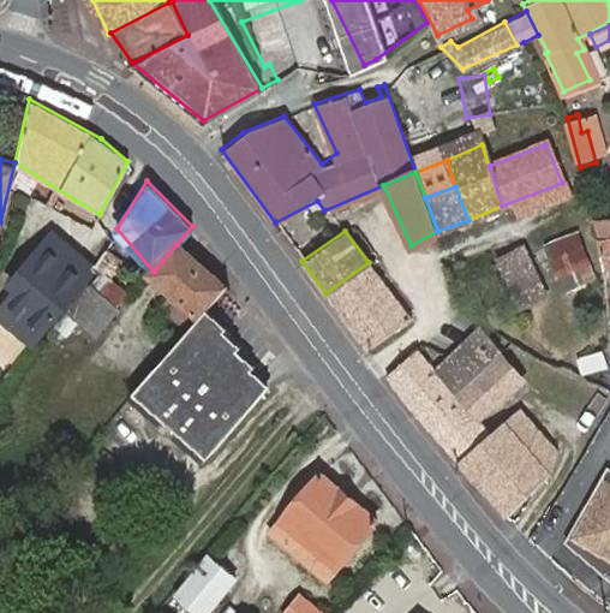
[(587,265),(574,234),(540,249),(552,278),(587,265)]
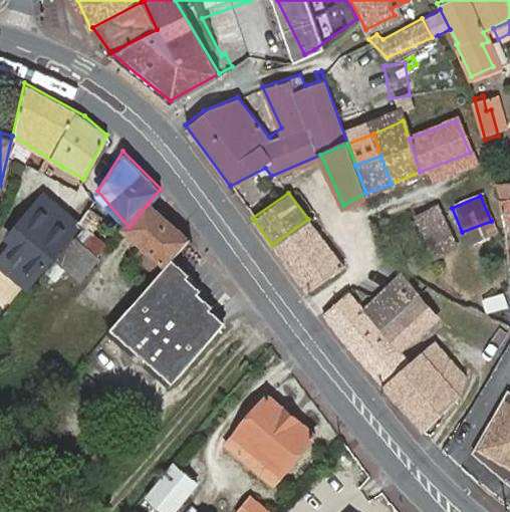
[(4,268),(37,290),(56,258),(77,224),(40,201),(10,246),(15,250),(4,268)]
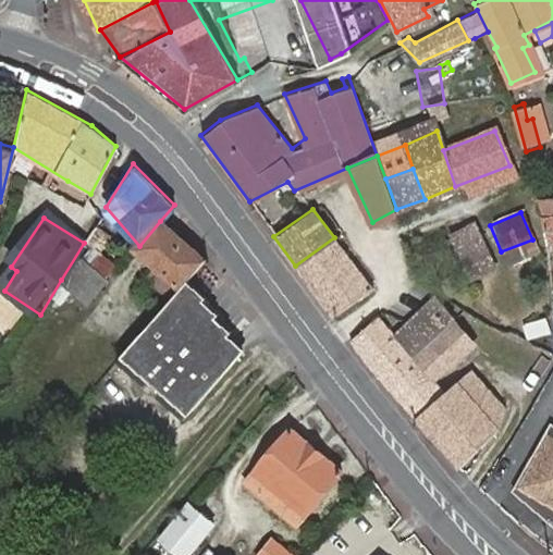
[(552,220),(540,221),(544,247),(552,246),(552,220)]
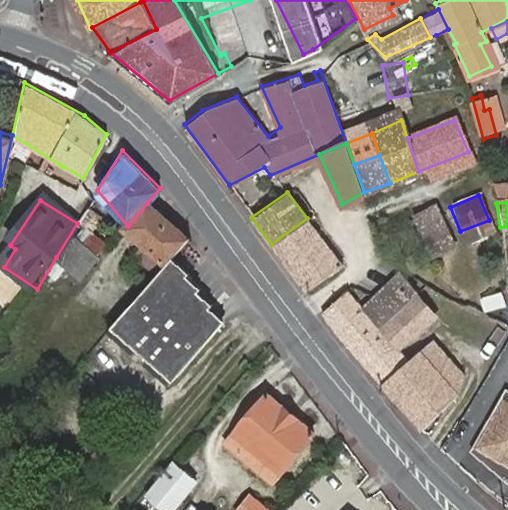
[(158,212),(147,203),(128,226),(126,230),(137,239),(158,212)]
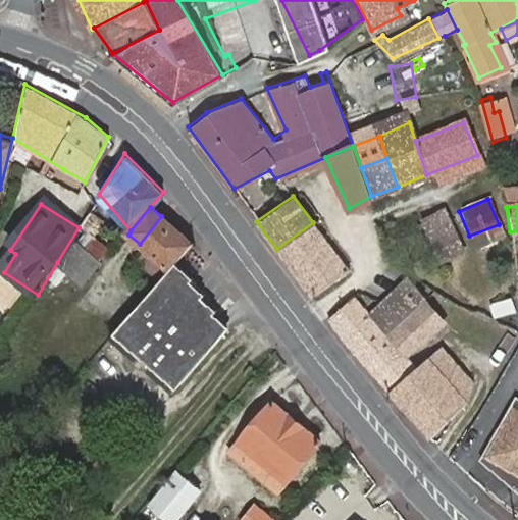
[(438,257),(459,248),(442,208),(421,217),(438,257)]
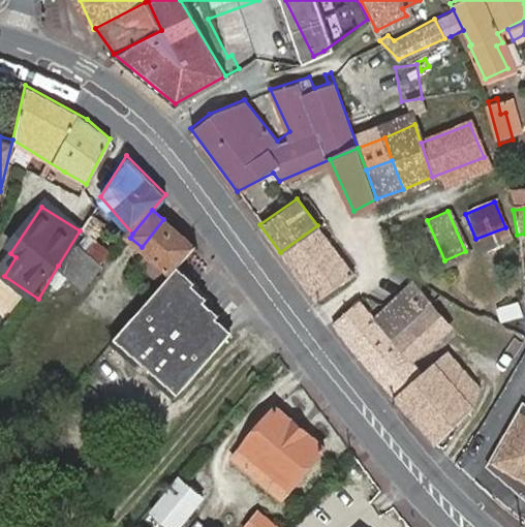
[(176,267),(194,245),(163,219),(142,247),(149,253),(143,260),(164,278),(176,267)]
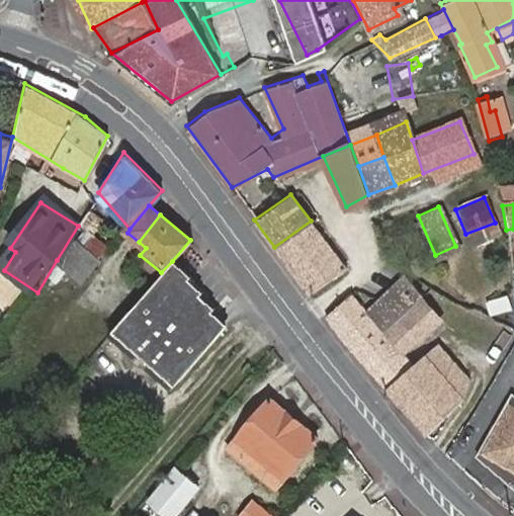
[(344,268),(311,221),(274,247),(309,292),(344,268)]
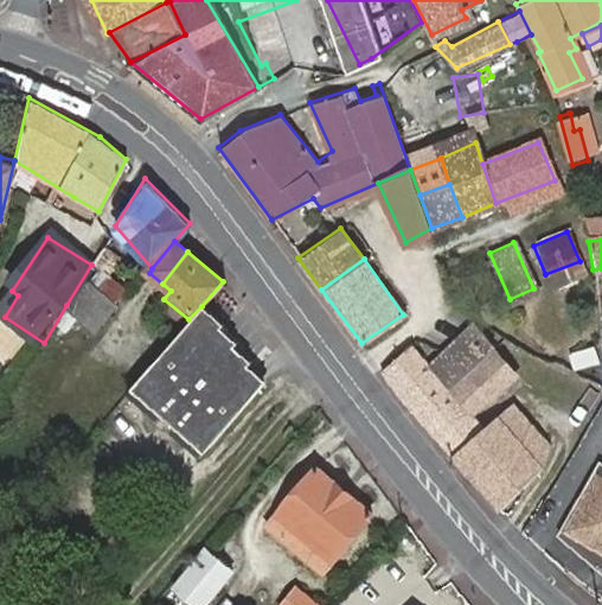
[(88,279),(70,309),(97,335),(120,307),(88,279)]
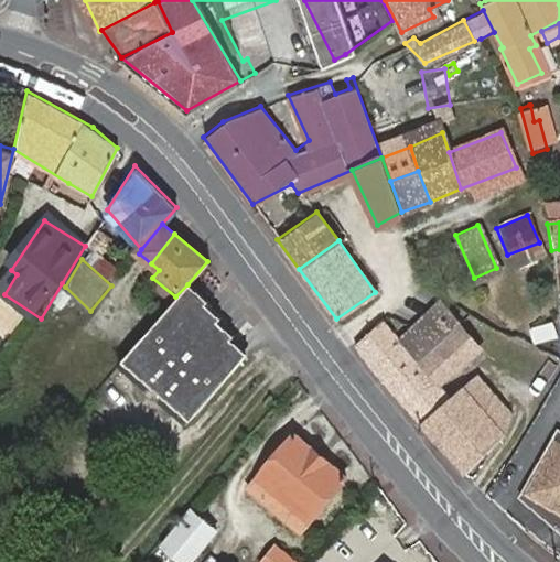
[(204,302),(187,284),(175,296),(118,364),(190,425),(241,359),(225,345),(228,339),(213,326),(216,321),(201,306),(204,302)]
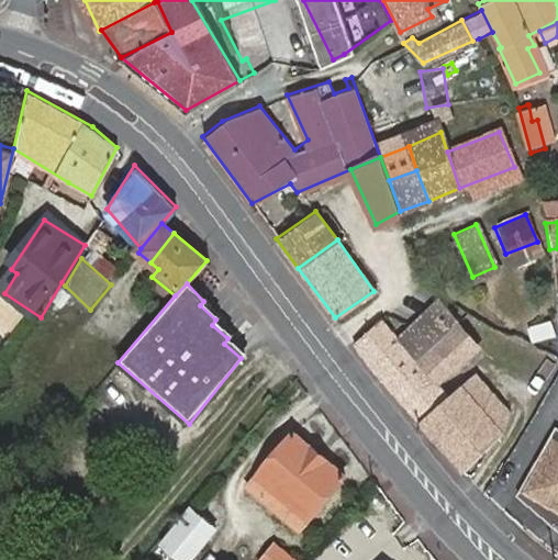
[(378,317),(399,339),(424,317),(405,297),(378,317)]
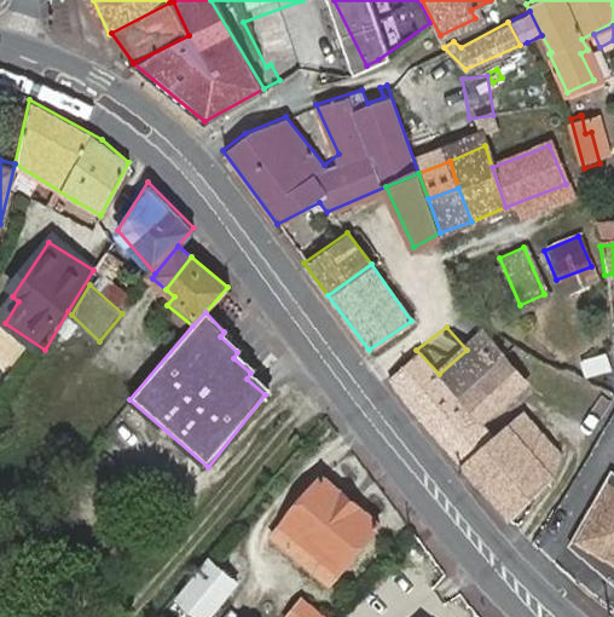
[(467,350),(439,374),(461,398),(504,359),(484,334),(467,350)]
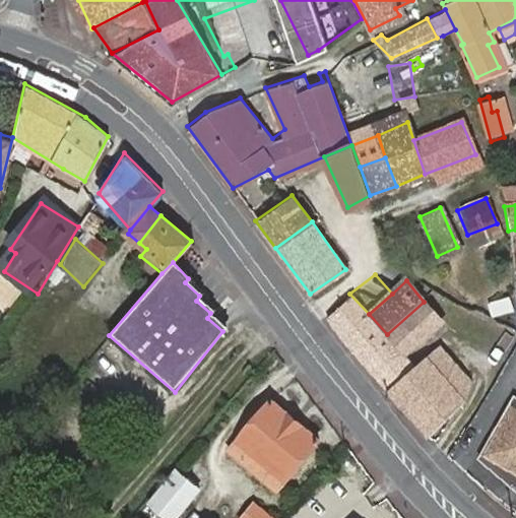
[(349,294),(324,314),(340,337),(369,314),(349,294)]
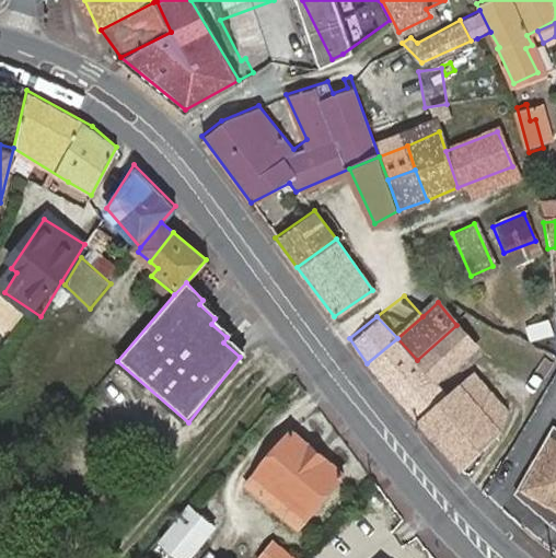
[(555,336),(555,334),(554,322),(533,325),(535,340),(555,336)]
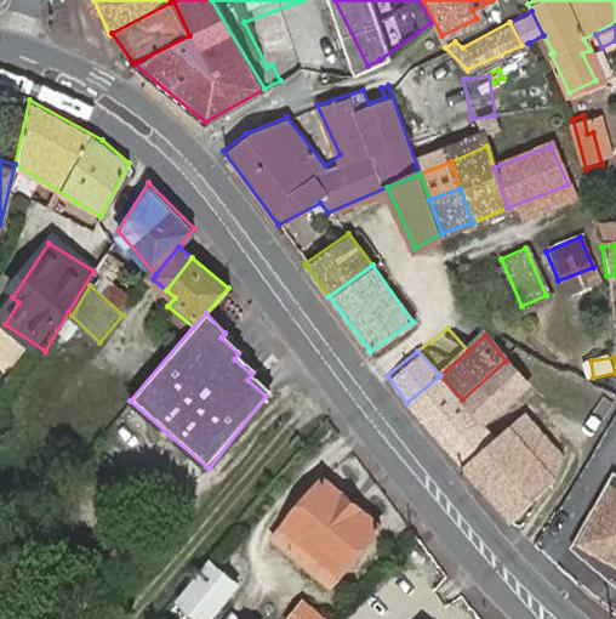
[(462,399),(428,427),(508,517),(554,476),(555,475),(530,447),(543,436),(524,413),(494,439),(479,421),(496,405),(500,409),(528,385),(506,361),(462,399)]
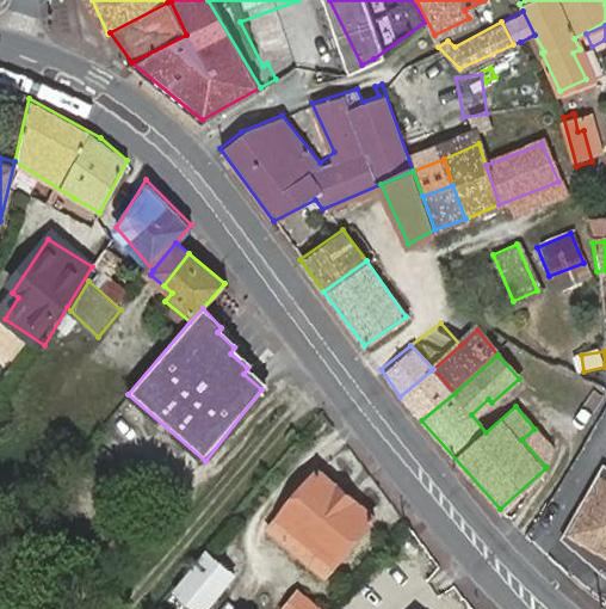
[(433,369),(400,397),(403,400),(421,420),(455,393),(433,369)]
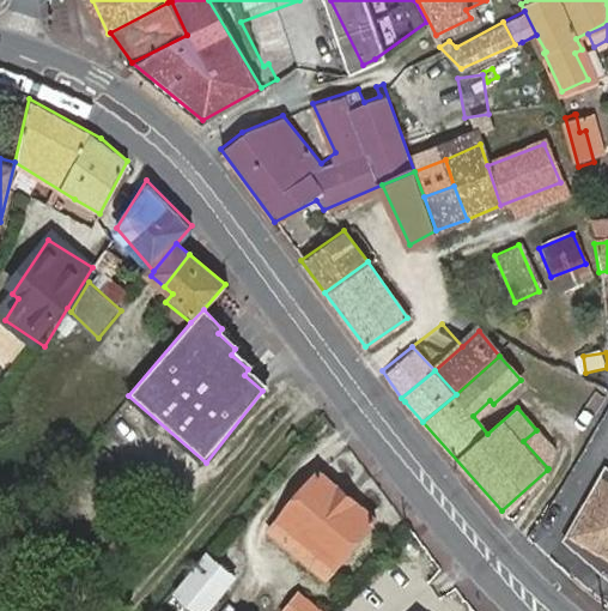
[(523,441),(548,469),(557,452),(536,430),(523,441)]
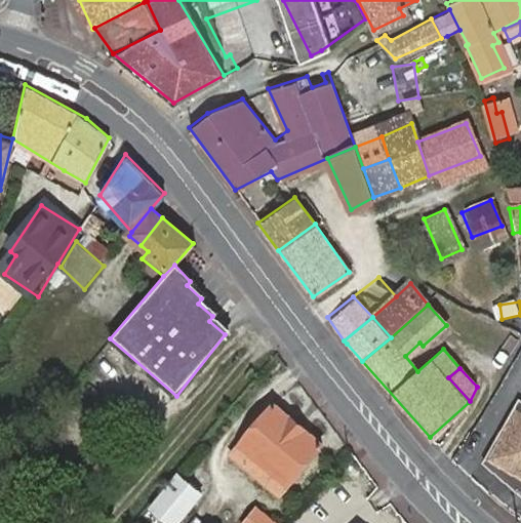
[(171,404),(183,411),(187,406),(176,399),(171,404)]
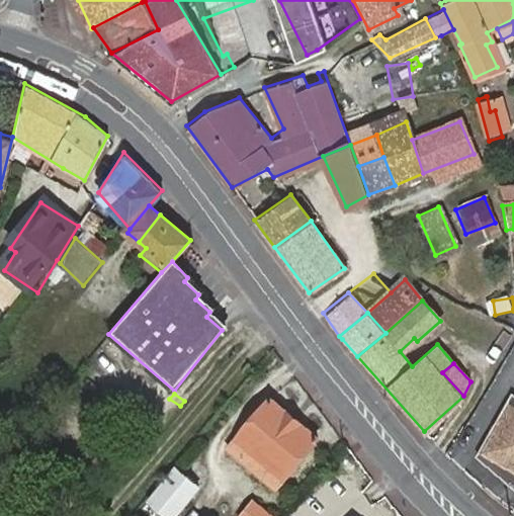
[(273,487),(315,436),(268,395),(225,445),(273,487)]
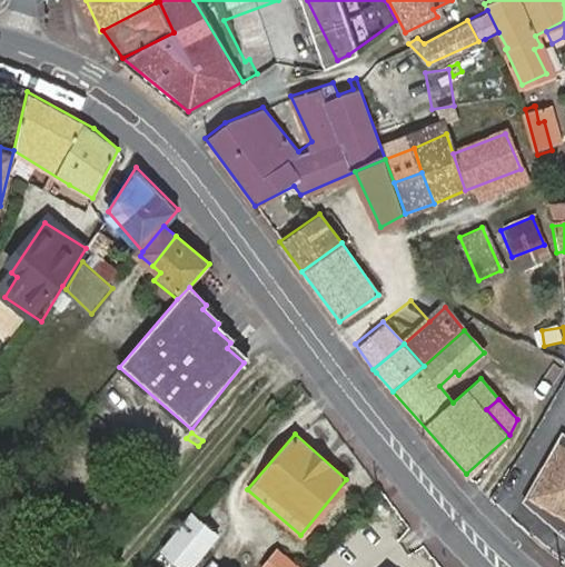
[(564,437),(561,435),(525,498),(564,533),(564,437)]
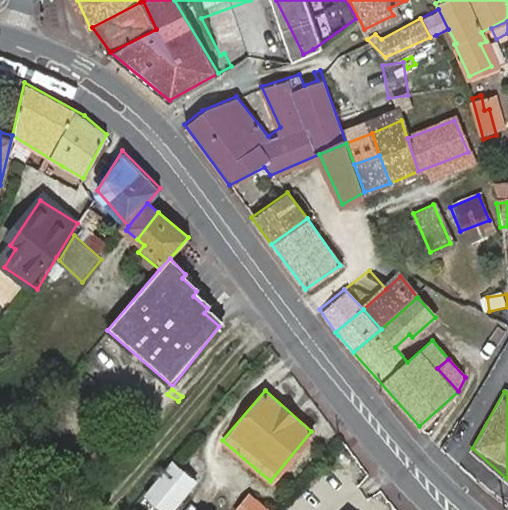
[(172,408),(178,401),(167,394),(162,400),(172,408)]
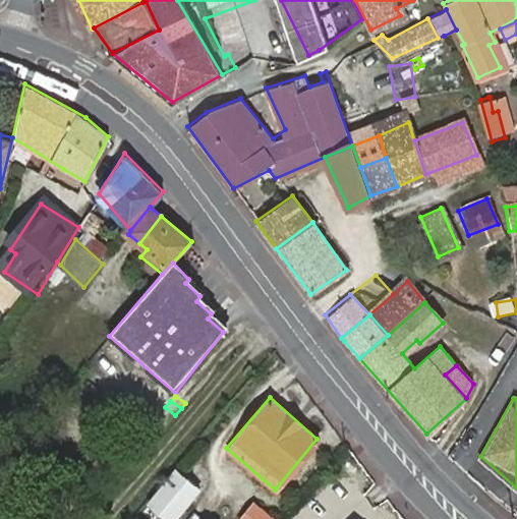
[(177,472),(151,503),(169,518),(179,518),(202,492),(177,472)]
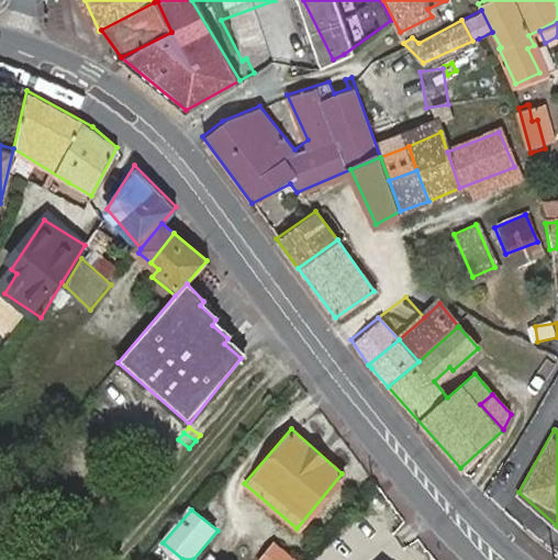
[(293,559),(274,542),(259,559),(258,559),(293,559)]
